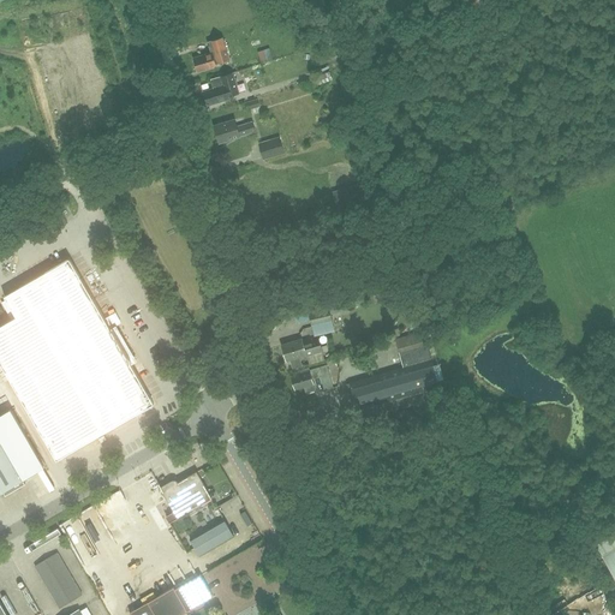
[(198,71),(216,66),(215,64),(230,59),(222,37),(208,42),(212,53),(193,58),(198,71)]
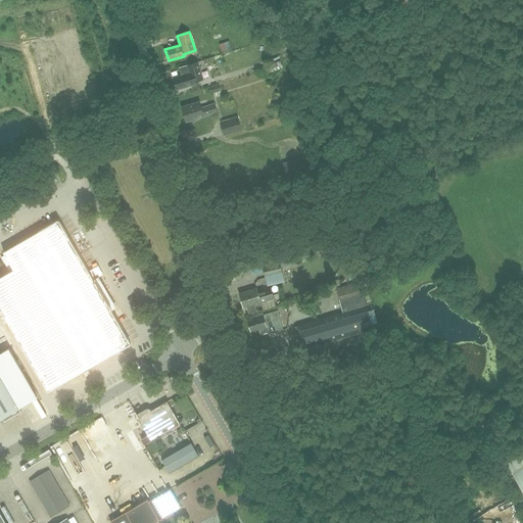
[(177,89),(192,85),(192,83),(203,79),(198,61),(179,67),(182,76),(174,78),(177,89)]
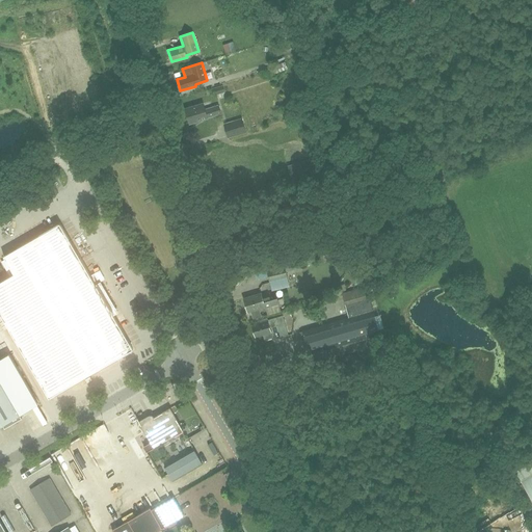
[(215,95),(224,92),(222,85),(212,88),(215,95)]
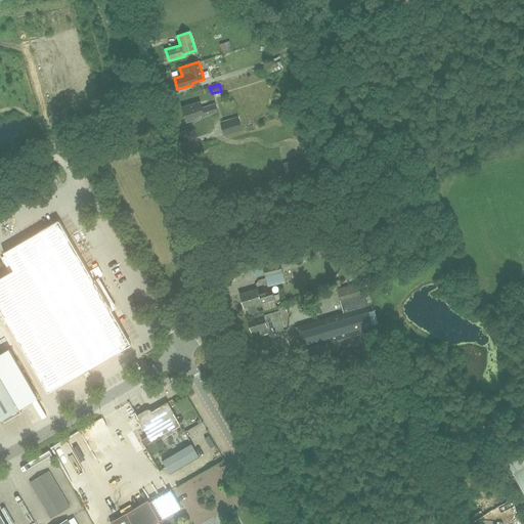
[(201,107),(200,101),(183,106),(187,121),(217,112),(214,103),(201,107)]
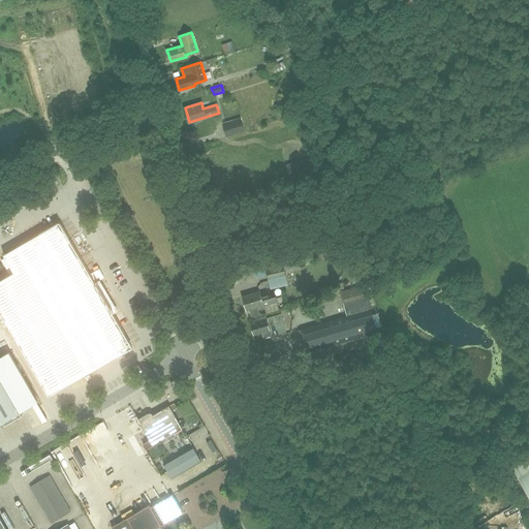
[(226,136),(245,130),(241,118),(222,123),(226,136)]
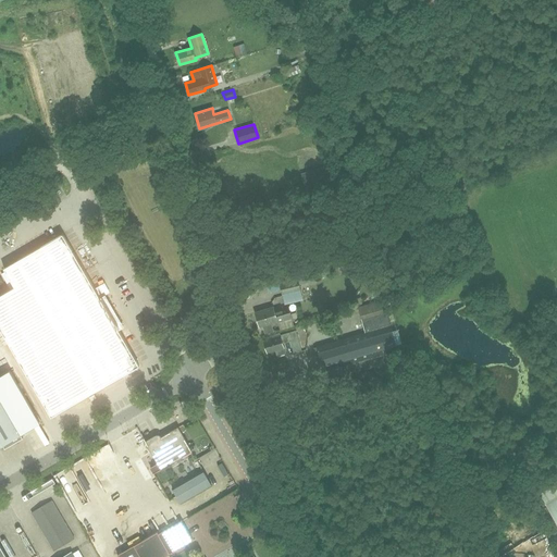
[(70,246),(63,235),(4,269),(15,287),(0,296),(0,327),(51,417),(140,366),(71,246),(70,246)]
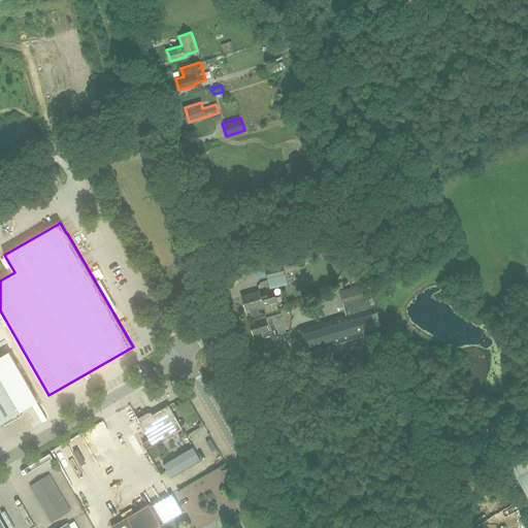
[(296,267),(295,260),(283,263),(264,267),(267,281),(286,276),(284,270),(296,267)]
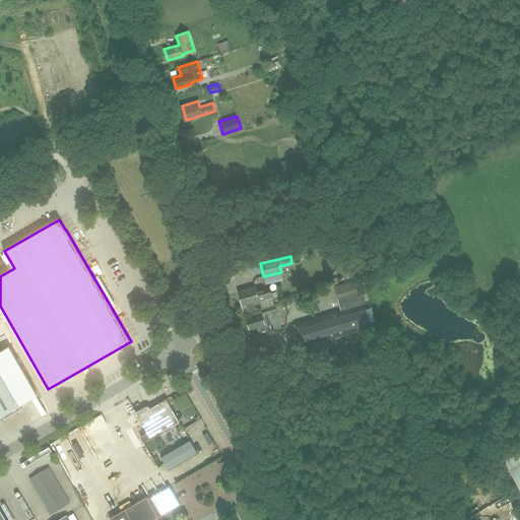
[(305,354),(372,335),(369,327),(372,327),(358,280),(334,287),(340,311),(296,323),(305,354)]
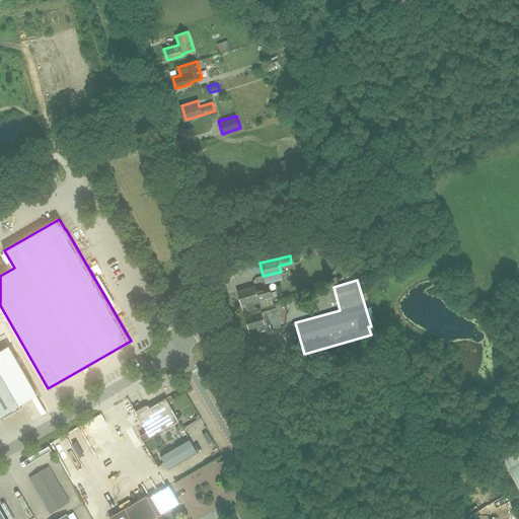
[(256,292),(254,286),(238,291),(242,304),(244,304),(247,312),(254,309),(252,301),(272,296),(269,288),(256,292)]
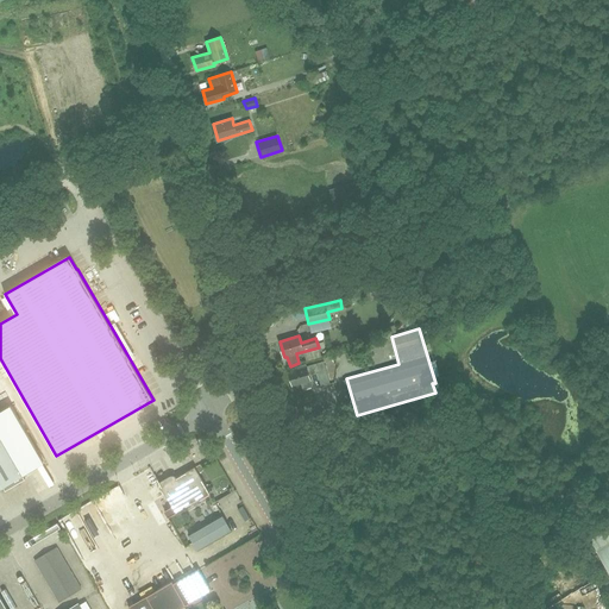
[(330,384),(322,362),(307,368),(306,364),(296,368),(297,370),(288,372),(293,385),(301,383),(303,389),(312,387),(309,376),(318,372),(321,385),(330,384)]
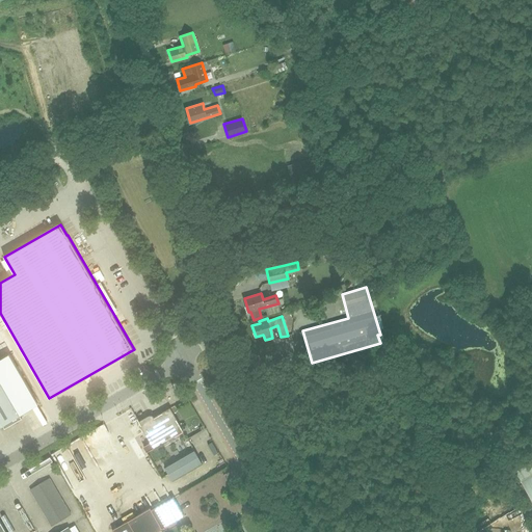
[(21,416),(40,404),(9,354),(0,360),(0,427),(3,425),(5,429),(23,419),(21,416)]
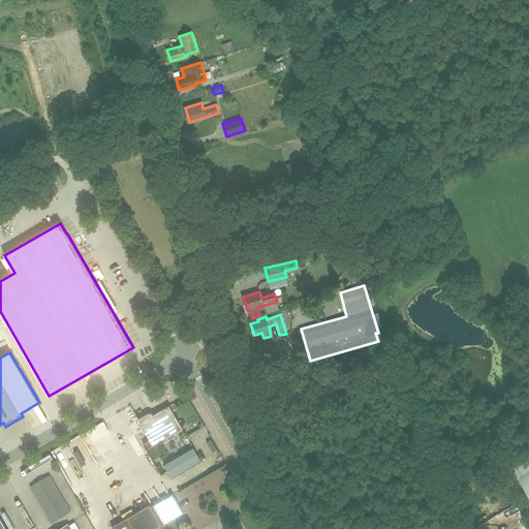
[(148,413),(138,419),(150,439),(143,444),(146,449),(153,445),(182,429),(169,406),(153,415),(152,414),(150,413),(149,413),(148,413)]
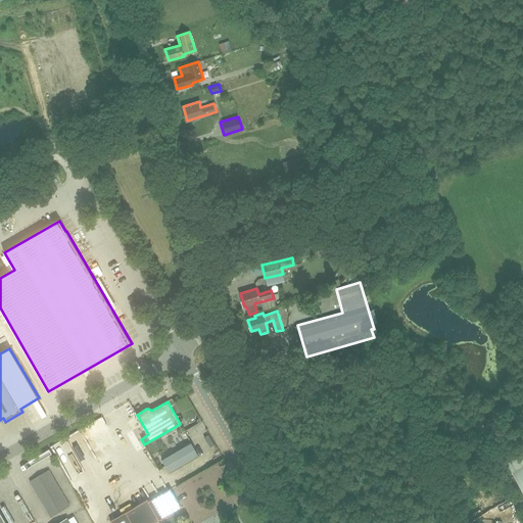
[(190,442),(161,459),(170,473),(198,457),(190,442)]
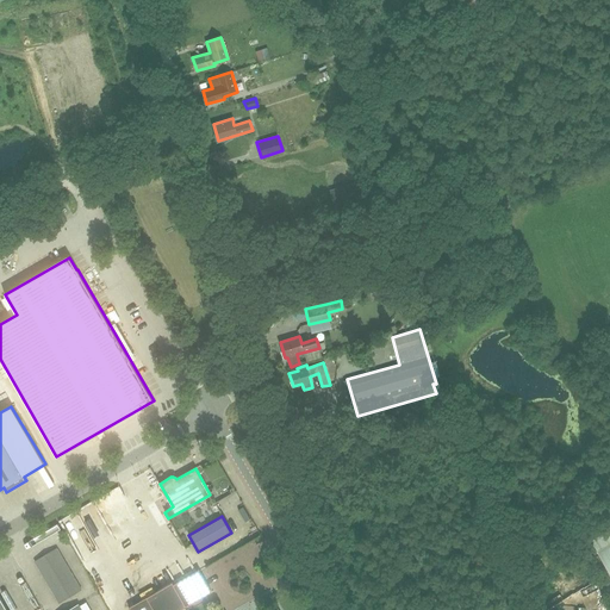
[(609,573),(609,545),(598,552),(609,573)]
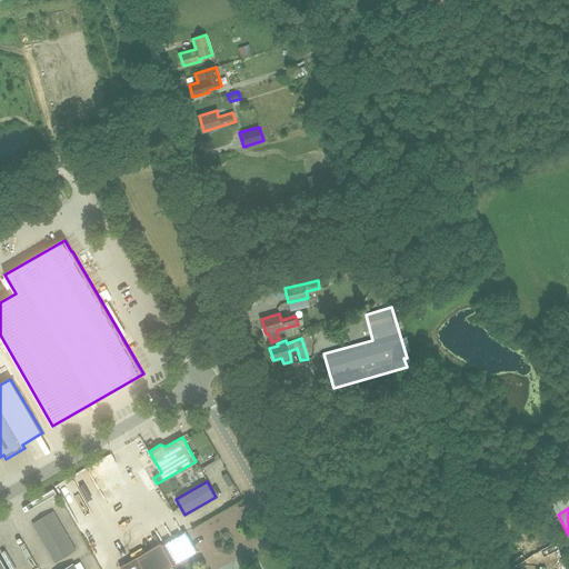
[(56,562),(76,551),(52,511),(32,523),(56,562)]
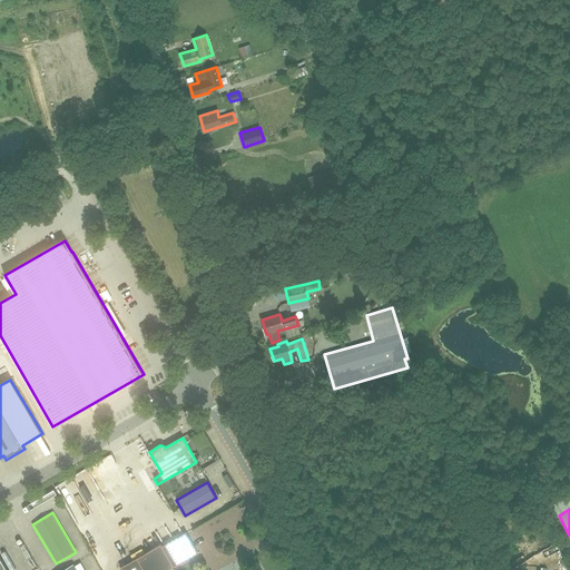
[(154,549),(166,569),(167,569),(197,552),(186,532),(163,547),(161,544),(154,549)]
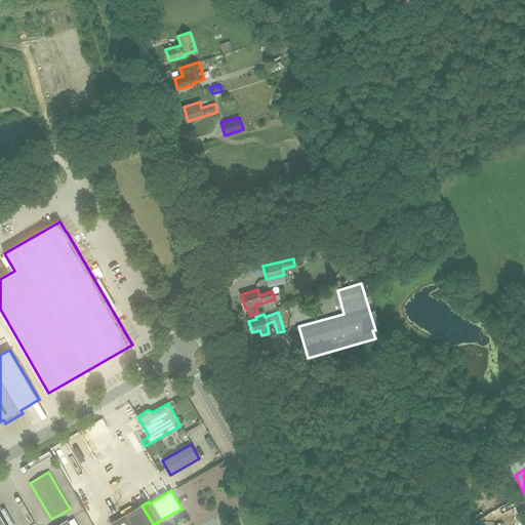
[(153,524),(142,506),(133,511),(132,510),(111,523),(112,524),(153,524)]
